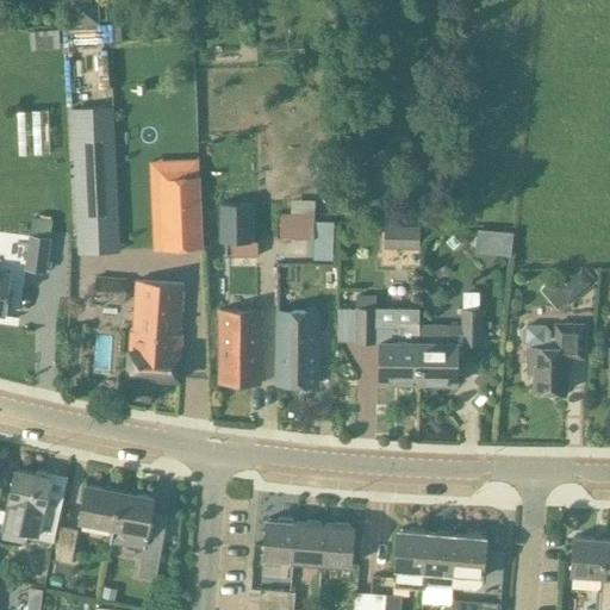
[(100,23),(98,0),(68,0),(69,25),(100,23)]
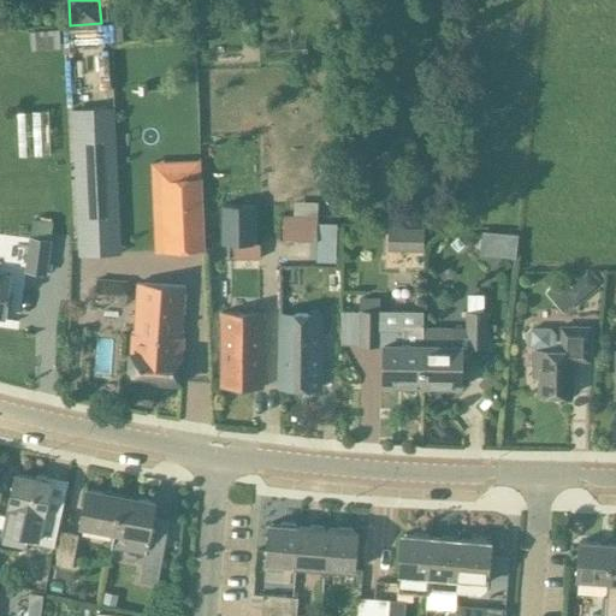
[(48,51),(47,31),(34,33),(35,52),(48,51)]
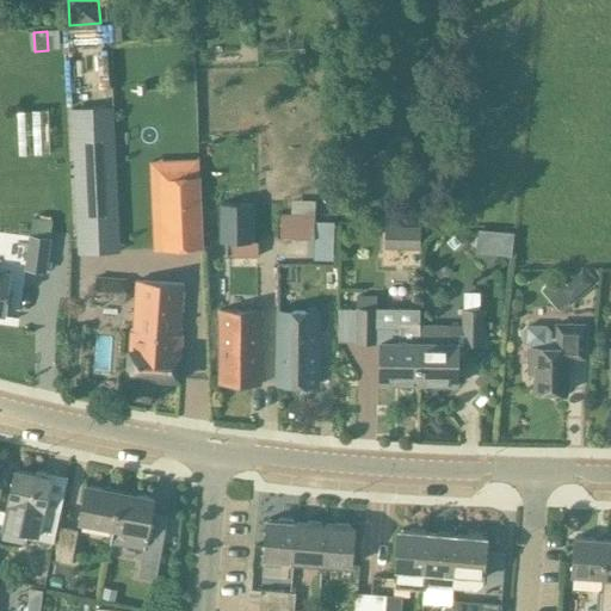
[(113,106),(73,109),(78,220),(118,217),(113,106)]
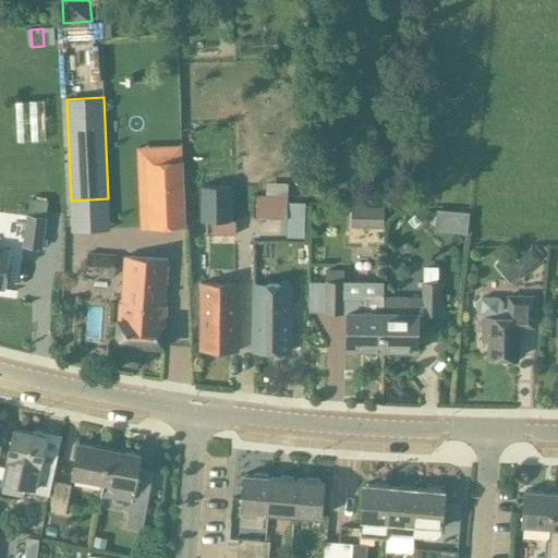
[(44,101),(15,102),(16,142),(46,141),(44,101)]
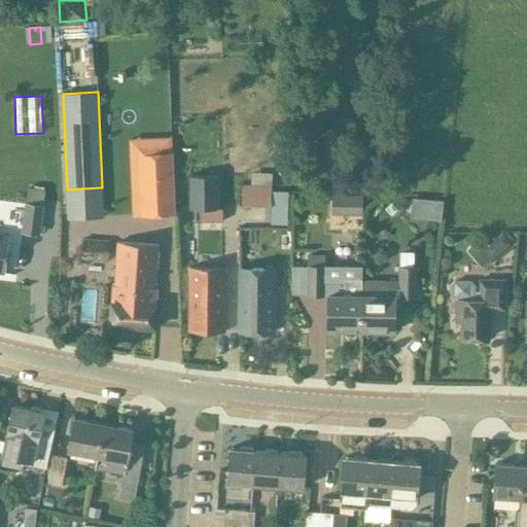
[(146,178),(140,178),(142,215),(175,214),(172,152),(145,153),(146,178)]
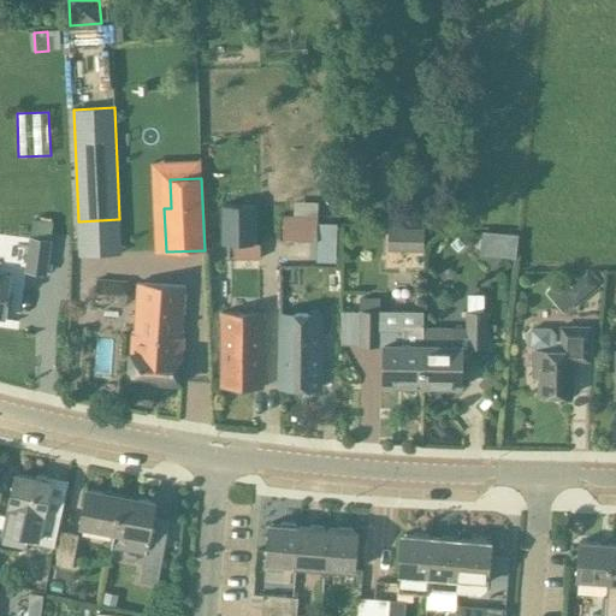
[(223,205),(223,243),(230,243),(230,259),(260,259),(260,243),(256,243),(256,206),(256,205),(223,205)]
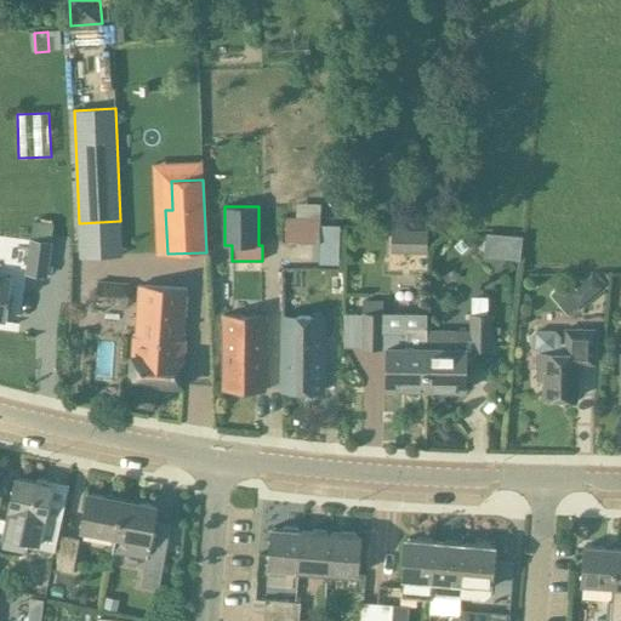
[(320,216),(285,216),(285,241),(320,243),(320,216)]
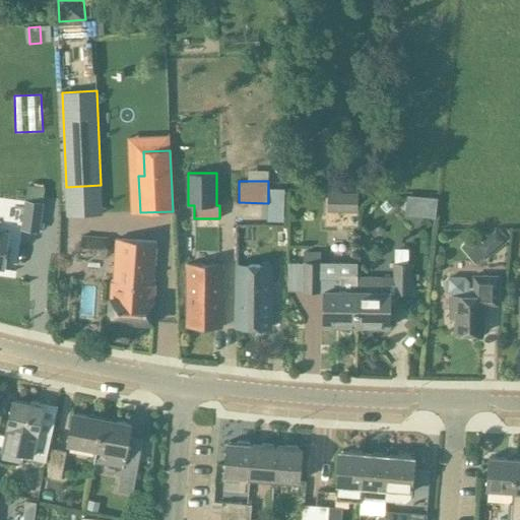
[(340,191),(339,210),(355,210),(356,192),(340,191)]
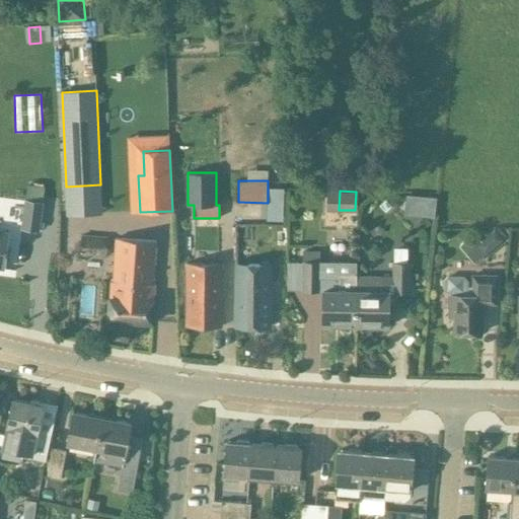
[(423,194),(422,214),(434,215),(435,195),(423,194)]
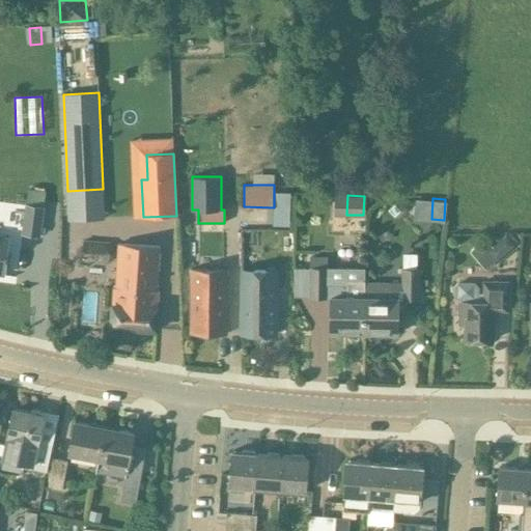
[(45,206),(26,203),(22,233),(40,236),(45,206)]
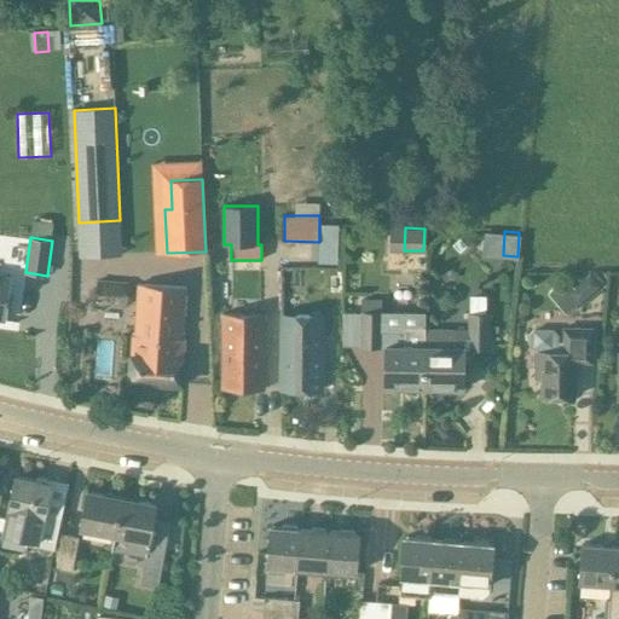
[(589,273),(579,282),(590,294),(600,285),(589,273)]
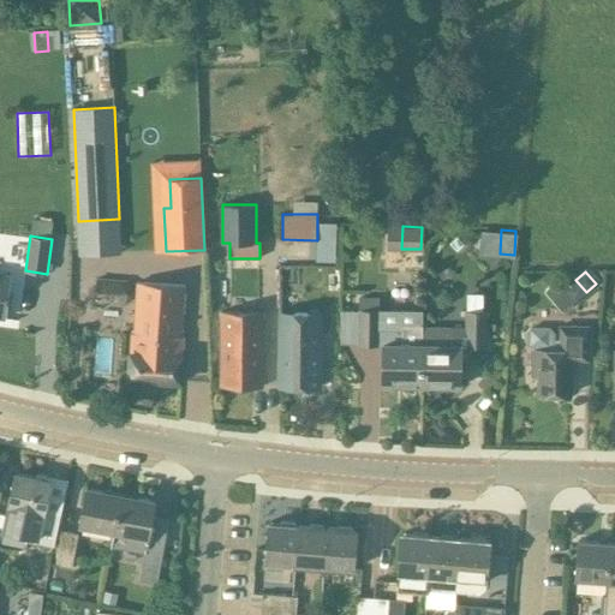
[(0,318),(5,320),(11,275),(0,274),(0,318)]
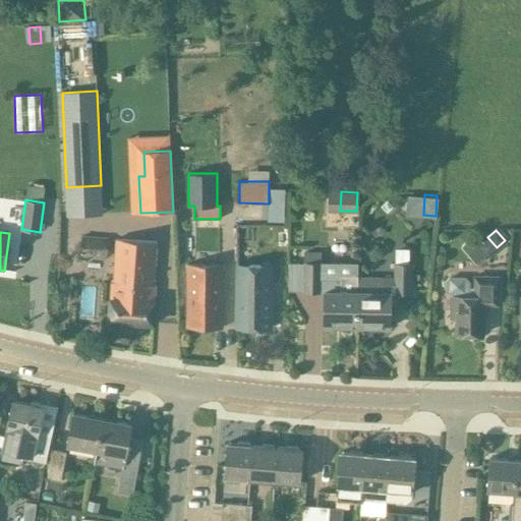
[(108,238),(82,237),(81,257),(107,258),(108,238)]
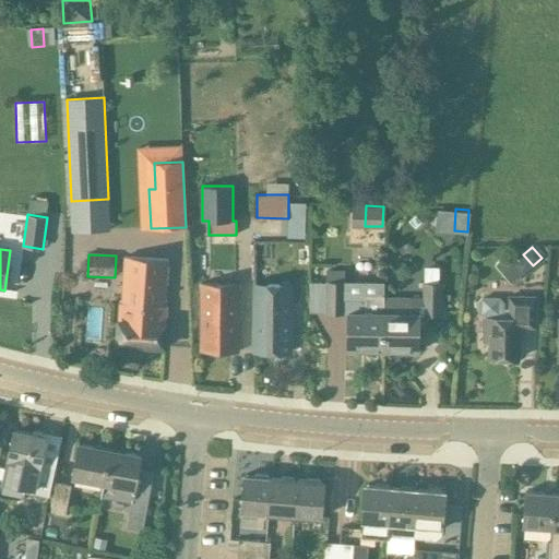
[(168,259),(126,257),(122,301),(120,301),(118,343),(164,346),(168,305),(165,305),(168,259)]
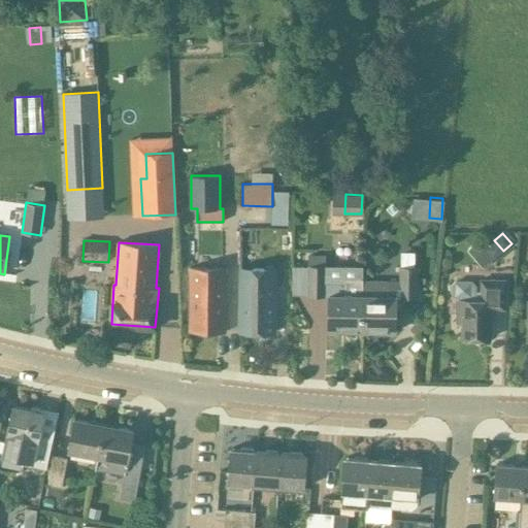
[(361,331),(362,282),(362,278),(344,278),(345,282),(326,281),(326,256),(307,255),(306,295),(329,296),(329,330),(361,331)]
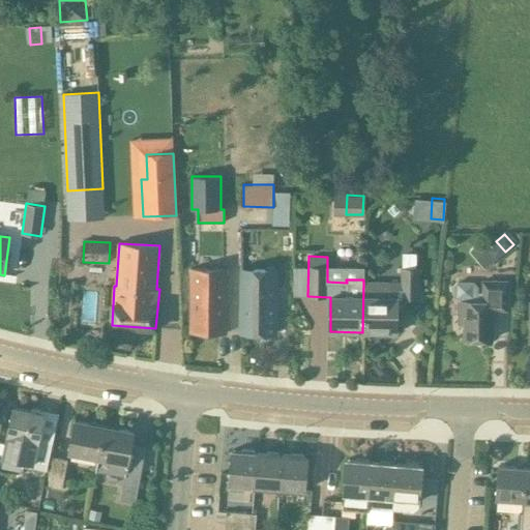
[(363,283),(362,332),(395,332),(396,296),(401,296),(401,297),(419,297),(419,267),(402,266),(401,287),(385,287),(385,283),(363,283)]
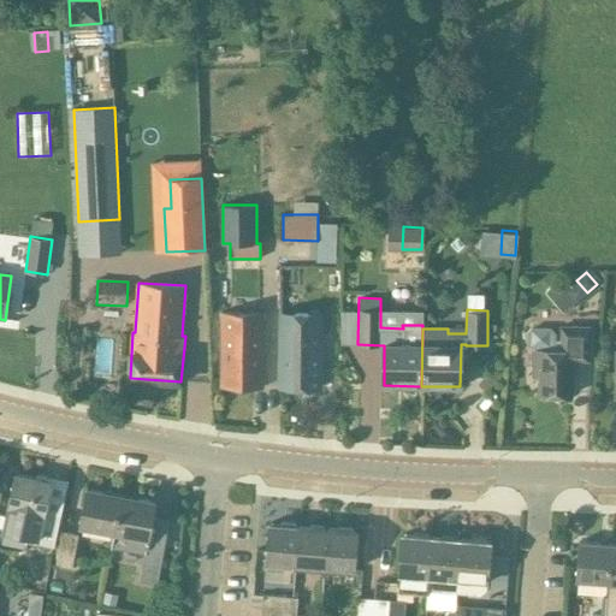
[(223,311),(221,385),(262,386),(264,312),(223,311)]
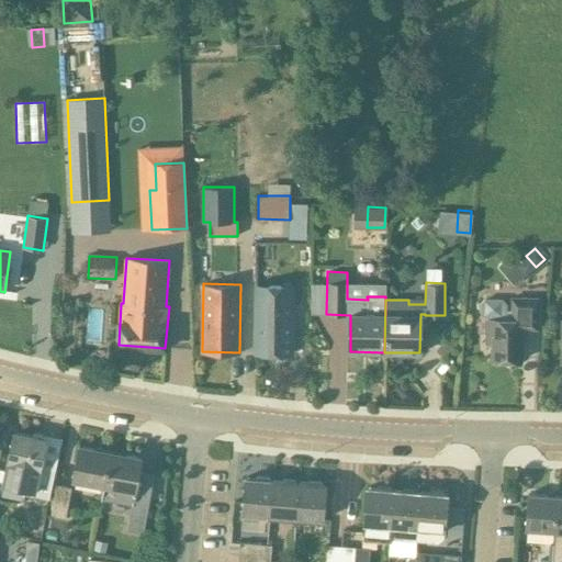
[(293,288),(256,287),(255,352),(292,352),(293,288)]
